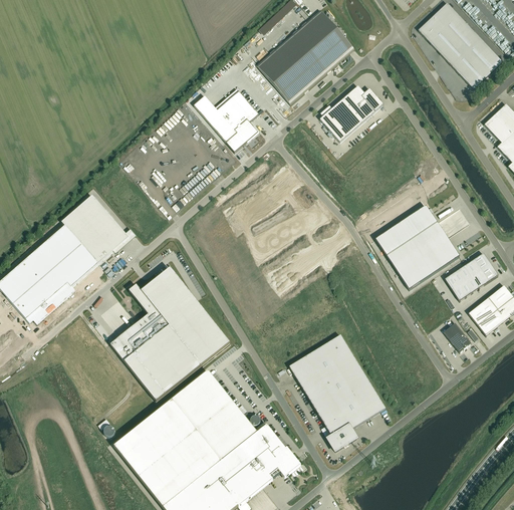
[(473,87),(502,60),(447,1),(418,28),(473,87)]
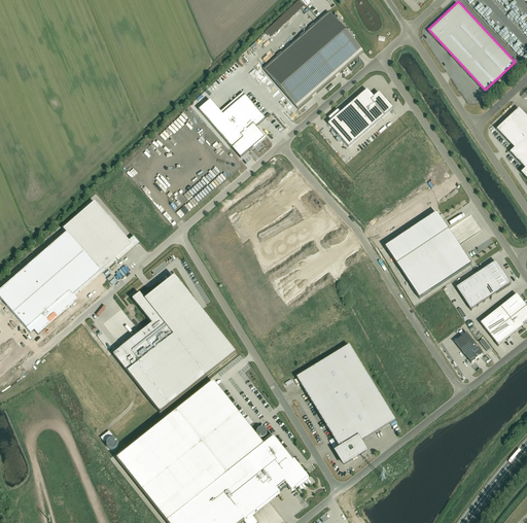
[(316,14),(309,6),(306,9),(313,18),(316,14)]
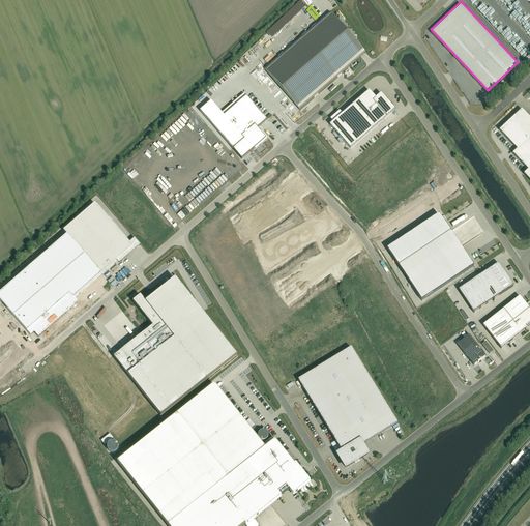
[(299,107),(361,53),(325,12),(264,65),(299,107)]
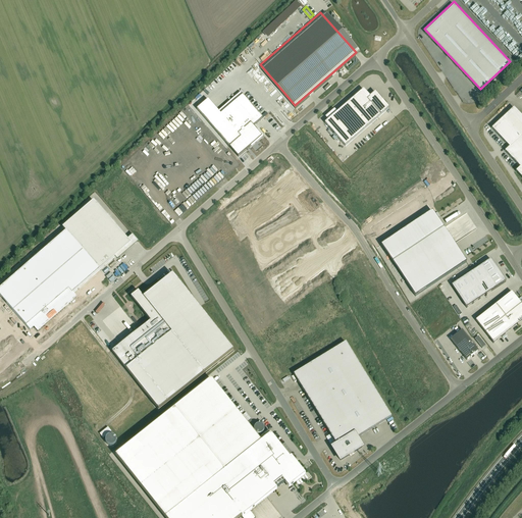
[(364,86),(337,108),(328,116),(324,119),(345,143),(388,105),(389,104),(388,104),(375,89),(370,93),(364,86)]
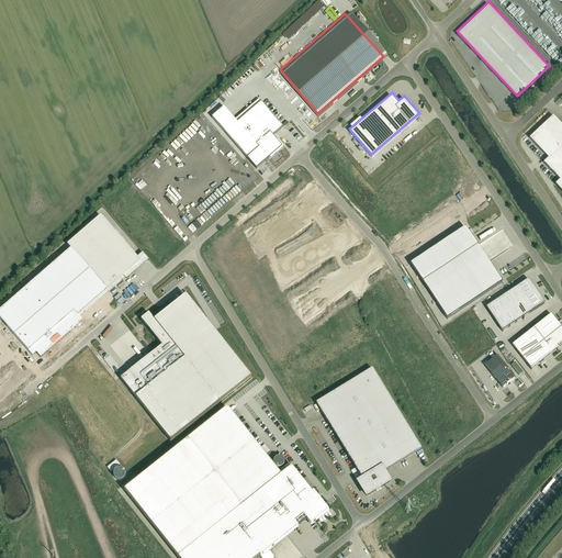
[(266,156),(266,157),(267,158),(269,156),(268,155),(282,143),(272,132),(283,123),(261,99),(237,119),(235,116),(224,103),(212,114),(247,155),(256,166),(265,158),(265,157),(266,156)]
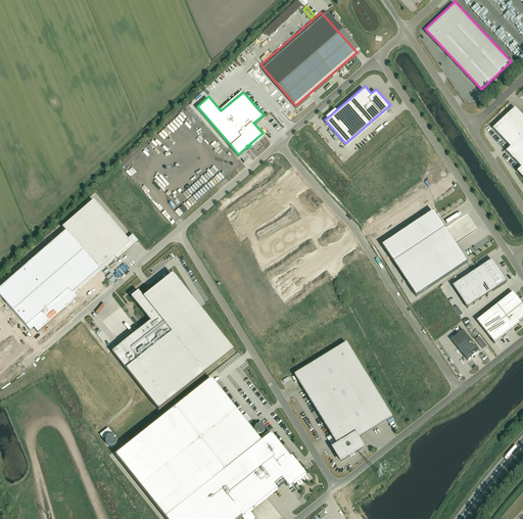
[(522,174),(522,112),(515,104),(492,125),(510,143),(506,147),(521,163),(517,168),(522,174)]
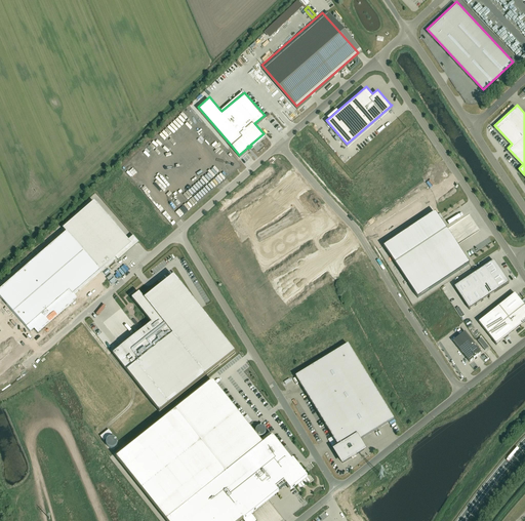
[(101,268),(116,255),(125,247),(131,241),(128,237),(94,198),(65,224),(63,226),(66,228),(0,284),(0,353),(34,324),(37,328),(65,305),(64,304),(68,299),(69,301),(76,294),(73,291),(101,268)]
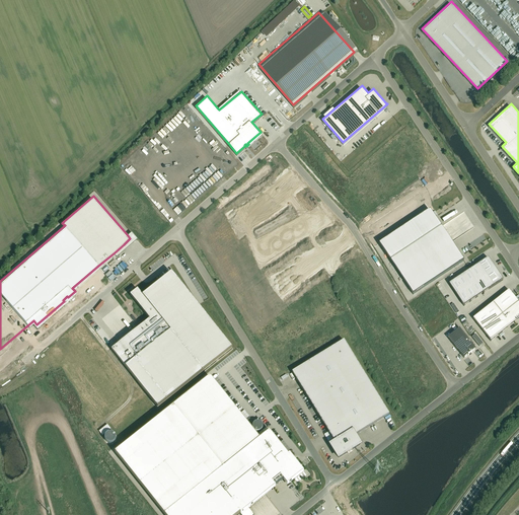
[(430,206),(379,240),(413,291),(464,258),(430,206)]
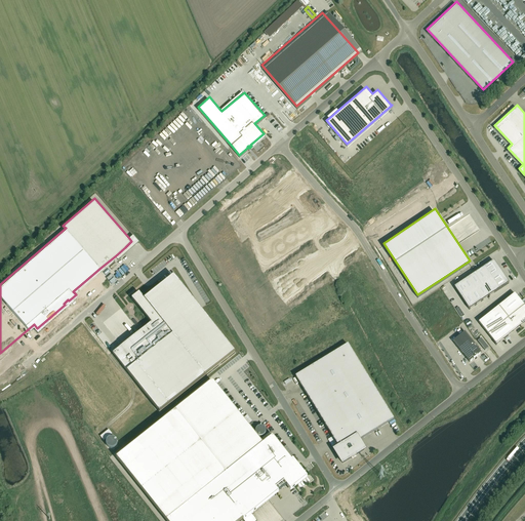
[(479,267),(483,272),(497,263),(493,257),(479,267)]
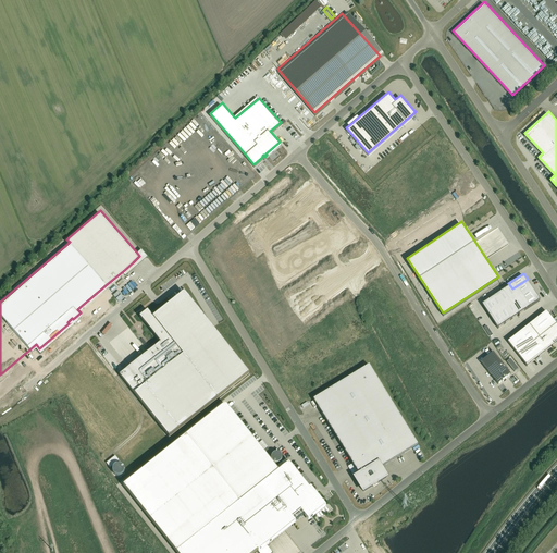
[(517,295),(532,285),(528,279),(512,289),(517,295)]
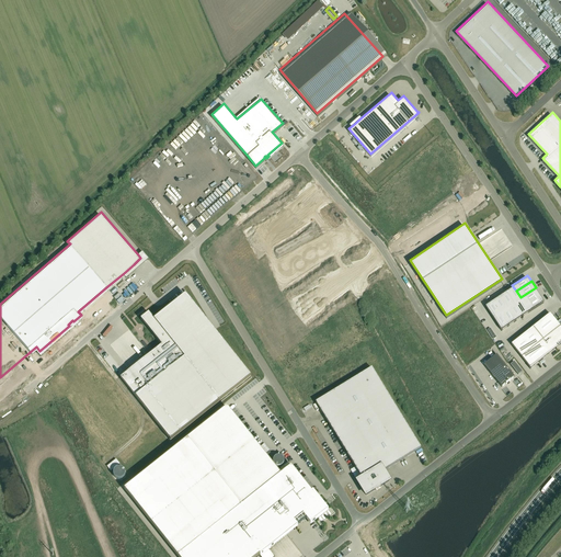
[(505,290),(513,302),(521,297),(516,291),(512,285),(505,290)]
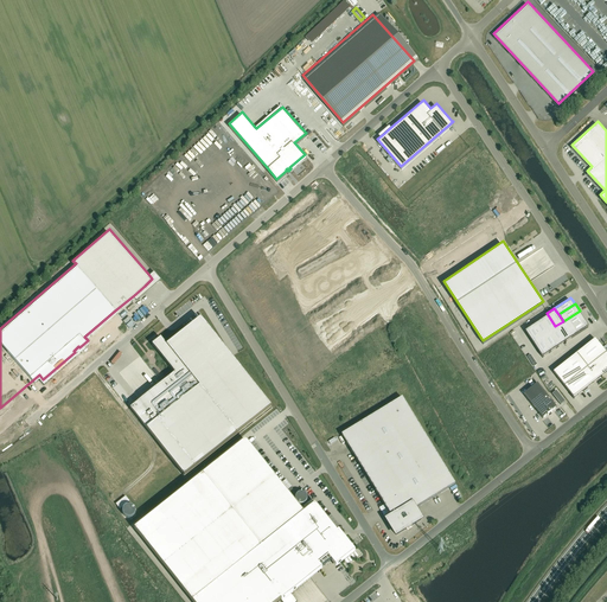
[(567,327),(583,316),(580,311),(563,321),(567,327)]
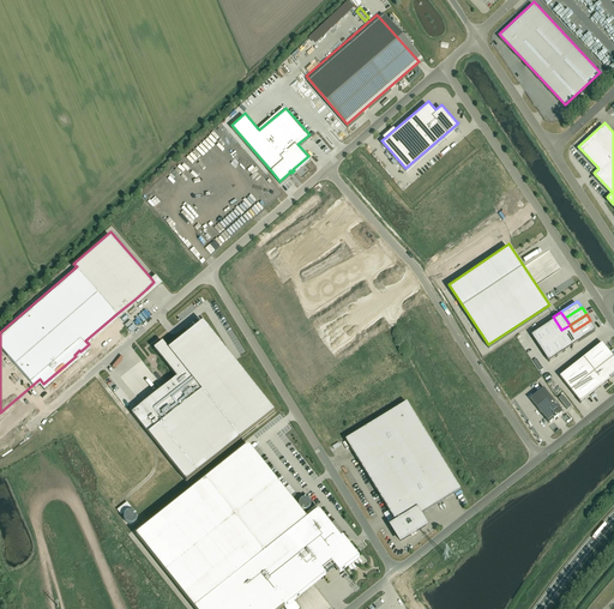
[(561,330),(553,317),(546,321),(554,335),(561,330)]
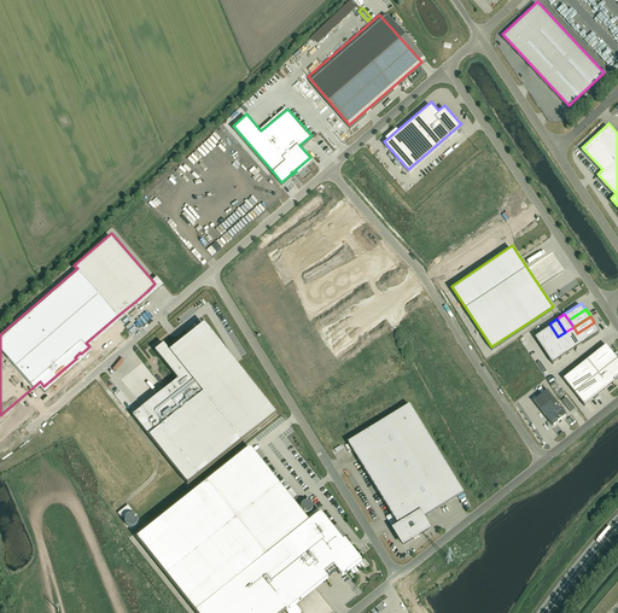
[(164,340),(155,348),(178,377),(133,412),(187,482),(277,410),(204,320),(170,348),(164,340)]
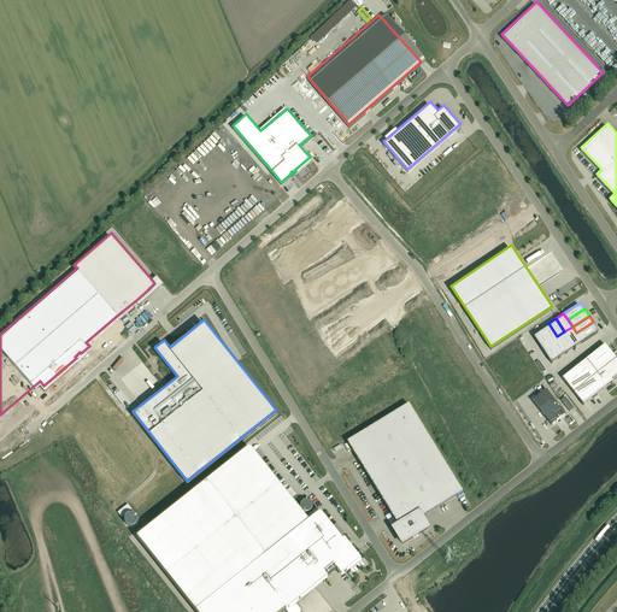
[(598,328),(593,322),(576,333),(581,340),(598,328)]
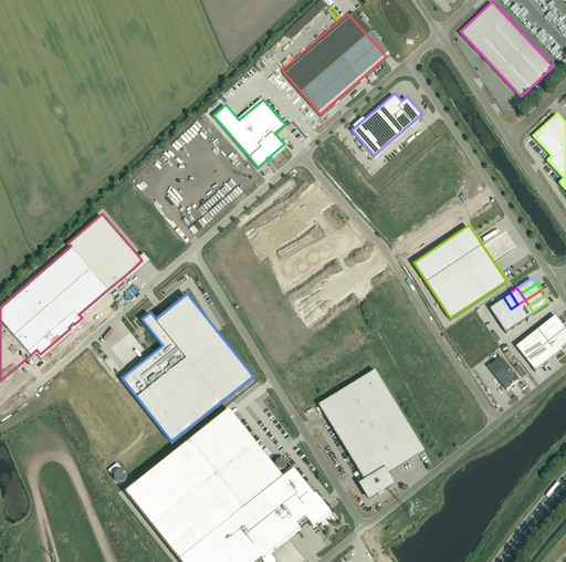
[(511,309),(503,297),(496,301),(504,313),(511,309)]
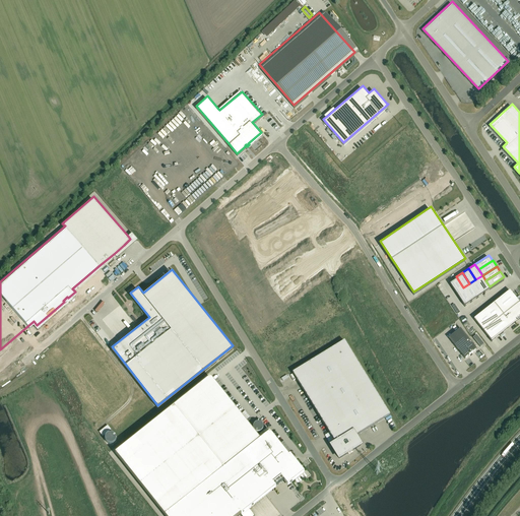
[(483,291),(490,286),(485,280),(482,275),(475,279),(483,291)]
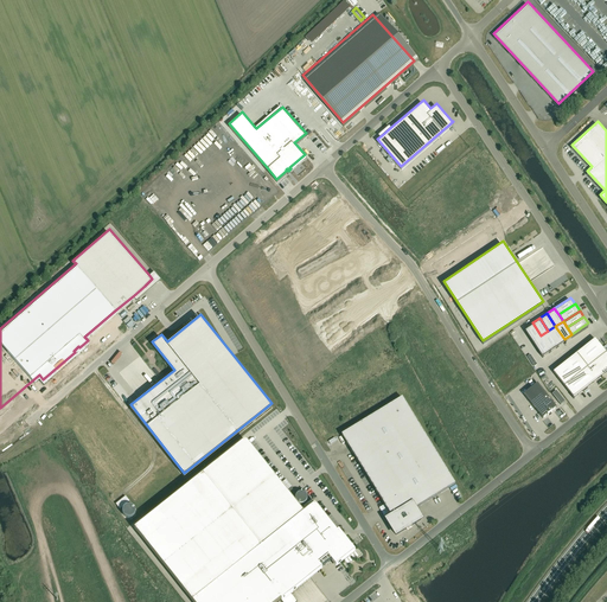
[(525,327),(534,340),(541,335),(532,322),(525,327)]
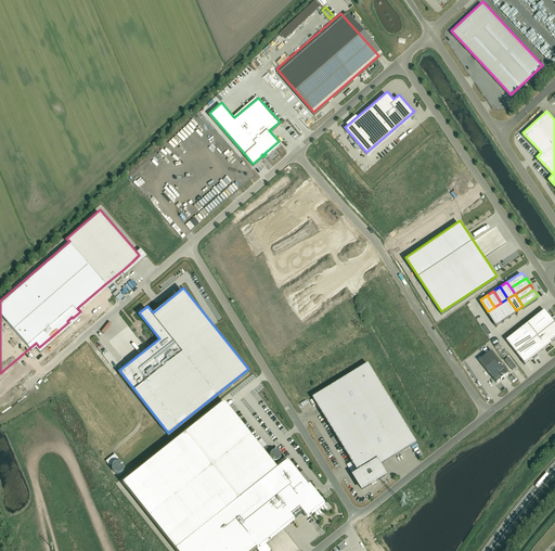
[(510,315),(516,310),(507,298),(501,303),(510,315)]
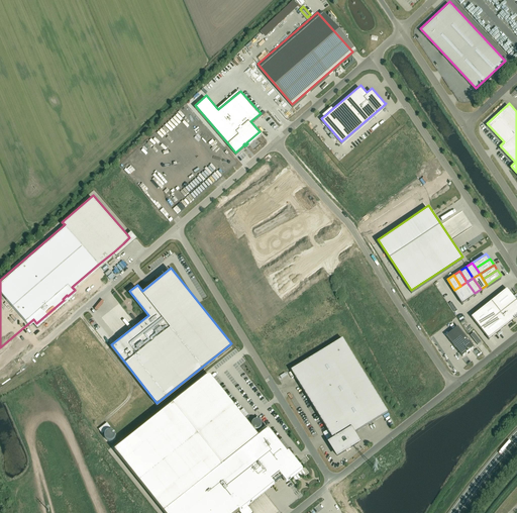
[(467,282),(460,286),(468,297),(475,293),(467,282)]
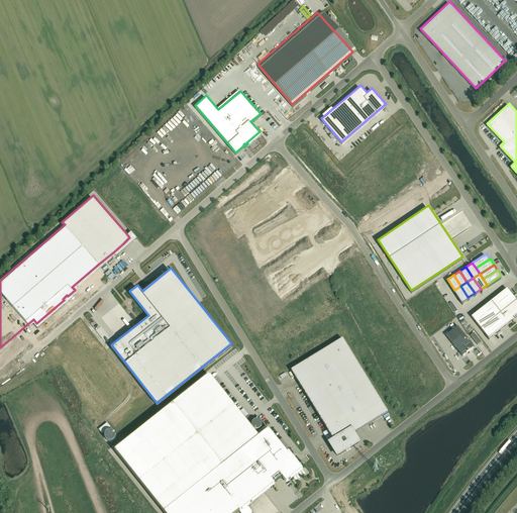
[(516,297),(507,285),(471,313),(489,336),(516,313),(516,297)]
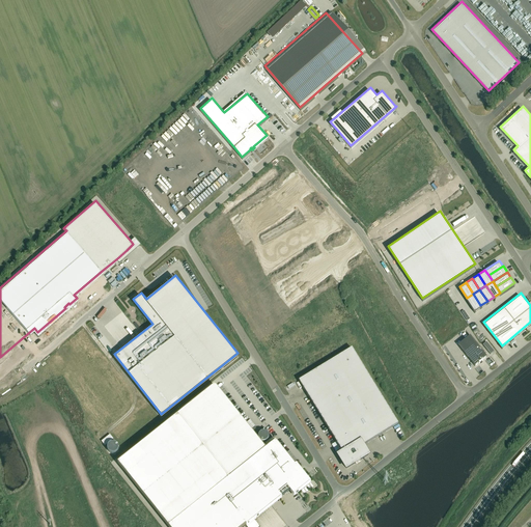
[(480,305),(473,294),(467,298),(474,309),(480,305)]
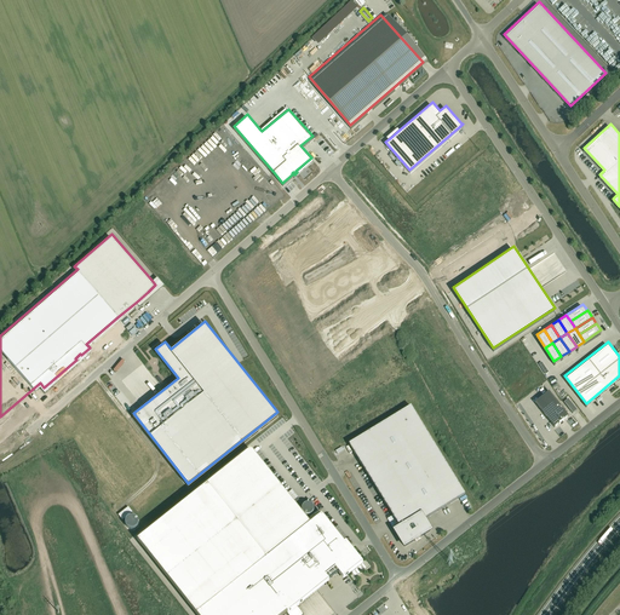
[(568,412),(549,388),(534,398),(555,423),(568,412)]
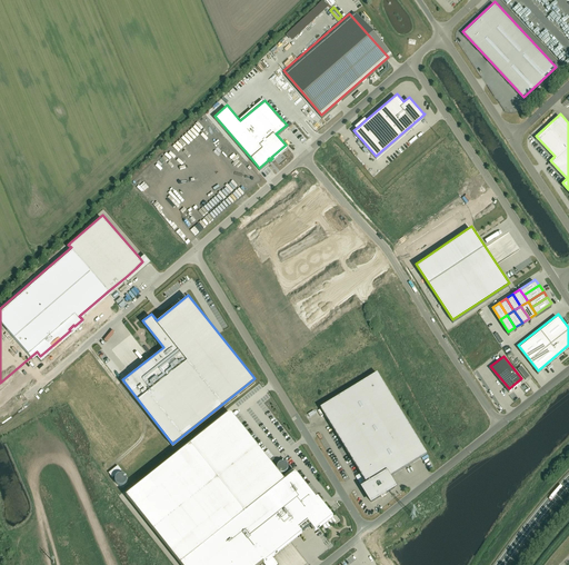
[(521,363),(518,366),(526,376),(529,373),(521,363)]
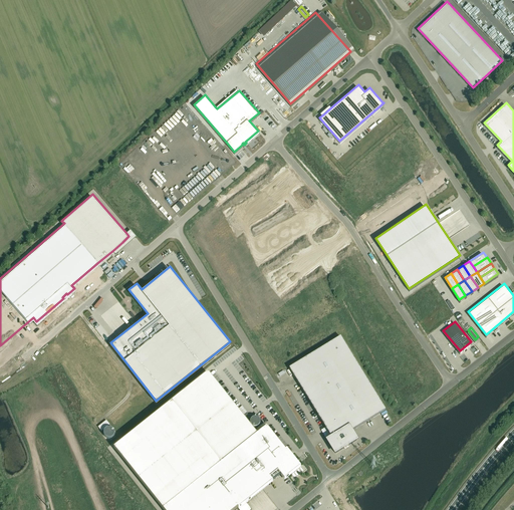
[(340,333),(289,364),(331,434),(327,436),(335,450),(356,437),(351,428),(386,407),(340,333)]
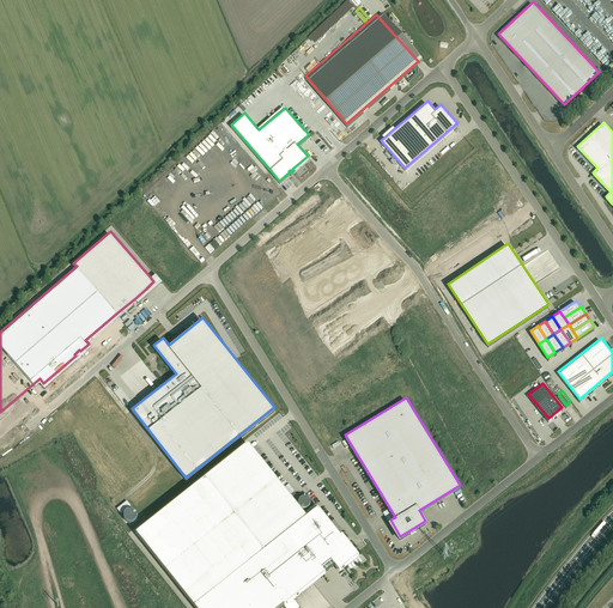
[(205,474),(135,530),(198,607),(275,607),(334,561),(339,567),(357,553),(341,533),(340,533),(319,505),(263,548),(205,474)]
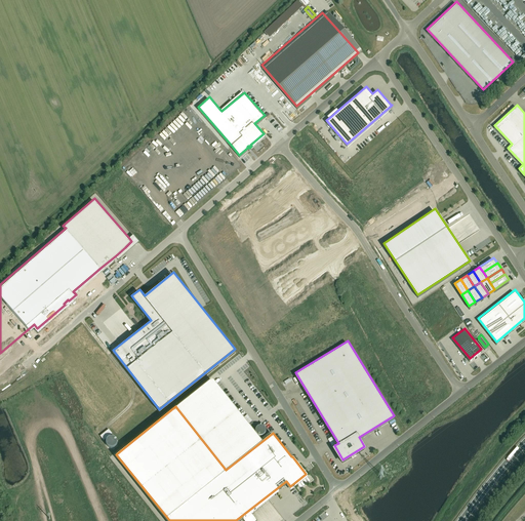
[(112,431),(109,426),(101,433),(104,437),(112,431)]
